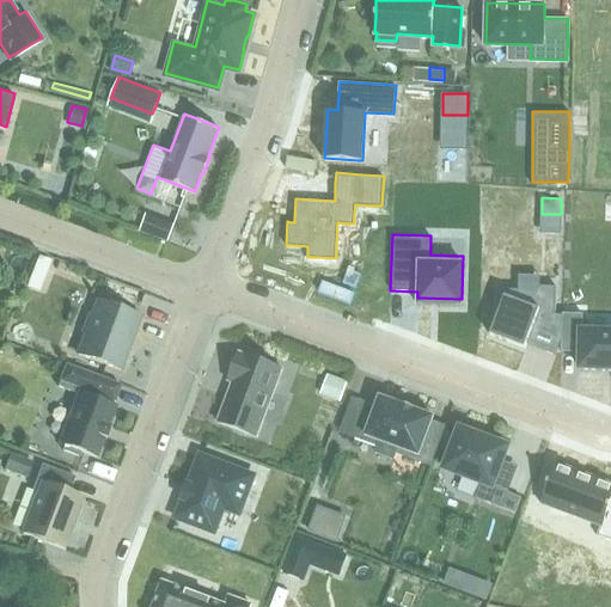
[(37,253),(32,267),(46,273),(50,258),(37,253)]
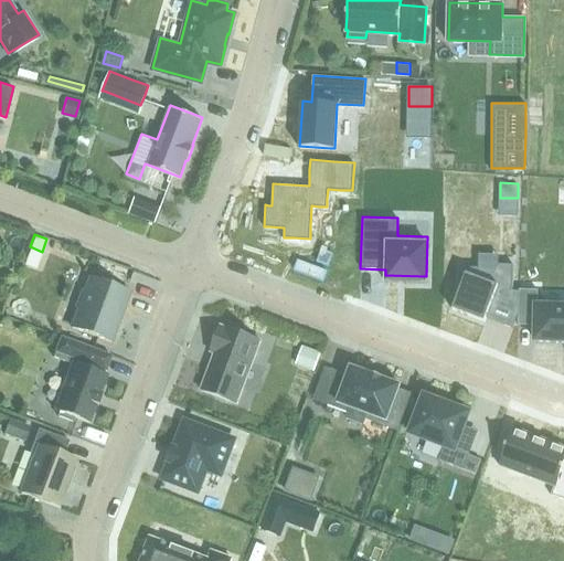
[(458,292),(453,308),(485,320),(493,297),(508,303),(512,289),(513,263),(498,263),(497,270),(479,268),(479,266),(459,266),(458,292)]
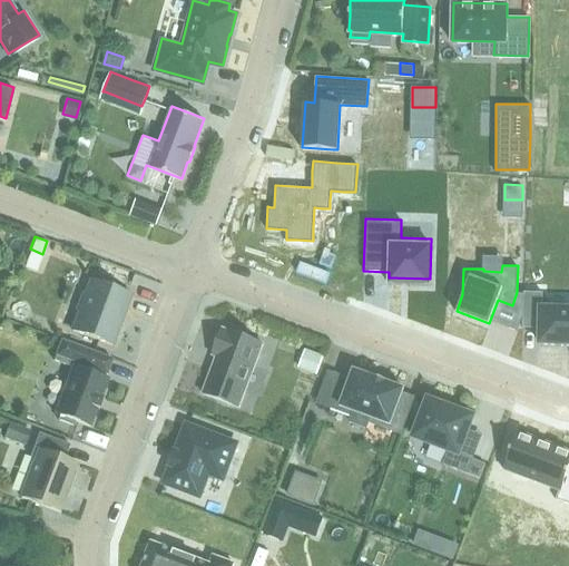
[(71,328),(111,342),(119,322),(116,320),(119,310),(123,311),(129,292),(90,277),(85,291),(81,290),(75,308),(78,309),(71,328)]
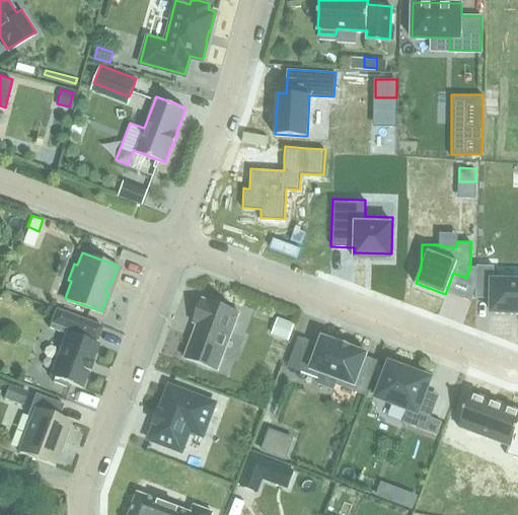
[(476,265),(475,297),(492,297),(491,311),(517,311),(517,279),(494,279),(494,265),(476,265)]
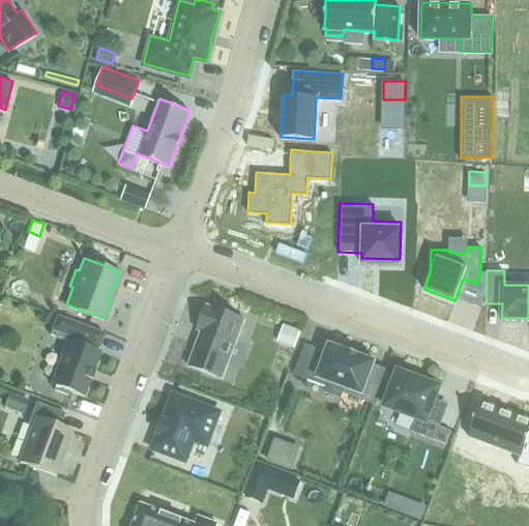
[(222,376),(243,318),(206,303),(197,328),(201,329),(187,363),(222,376)]
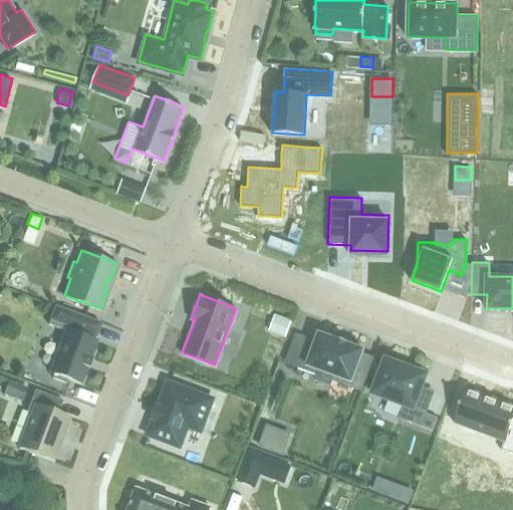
[(64,328),(48,369),(53,371),(51,375),(65,380),(66,376),(80,381),(87,365),(88,365),(91,356),(90,356),(96,339),(93,338),(94,334),(95,335),(100,321),(54,304),(47,322),(64,328)]
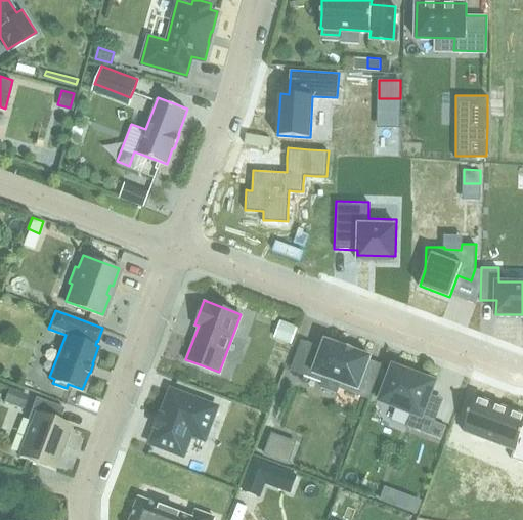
[(275,335),(291,341),(297,326),(280,319),(275,335)]
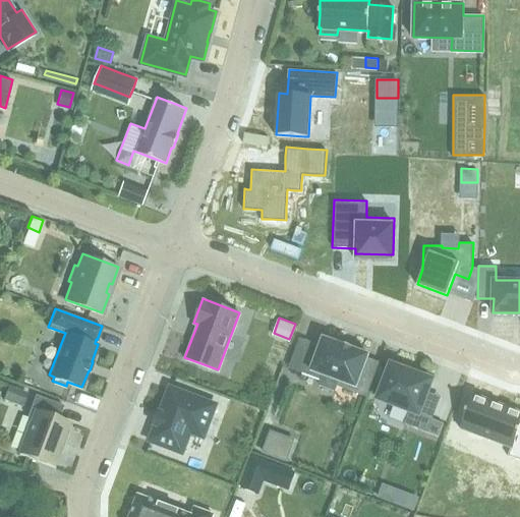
[(362,371),(368,353),(361,351),(352,347),(352,346),(350,345),(349,346),(342,344),(343,342),(340,341),(340,343),(332,340),(323,337),(318,350),(310,369),(322,374),(321,379),(319,383),(319,384),(335,389),(335,388),(337,384),(338,380),(356,387),(362,371)]
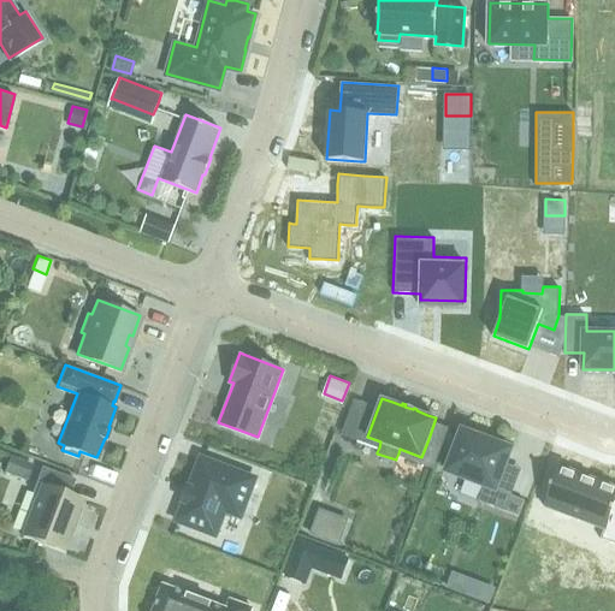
[(462,429),(448,469),(484,484),(478,498),(506,509),(512,492),(496,486),(510,448),(482,437),(484,433),(466,426),(463,431),(462,429)]
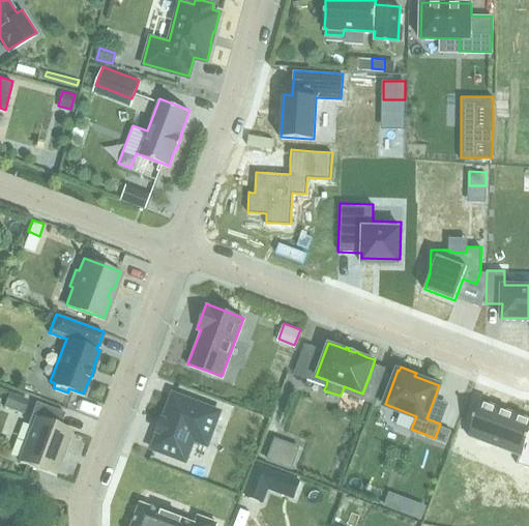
[(8,390),(2,404),(18,409),(23,396),(8,390)]
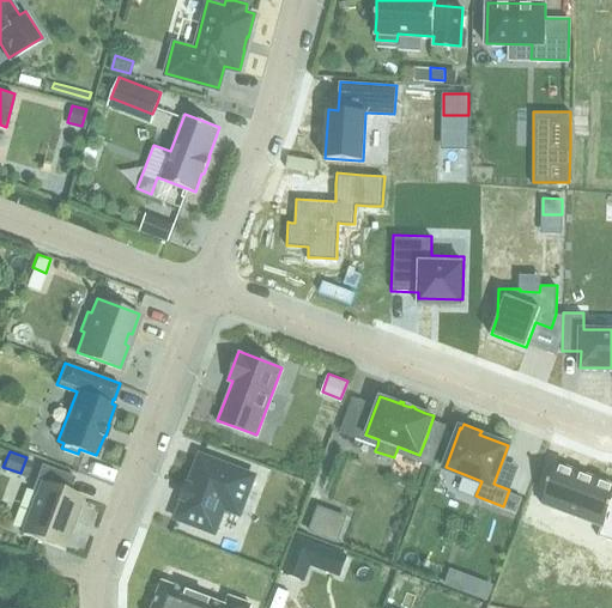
[(240,512),(254,474),(200,454),(189,482),(186,481),(185,487),(187,488),(186,493),(182,492),(180,498),(183,499),(176,517),(214,532),(224,506),(236,511),(240,512)]
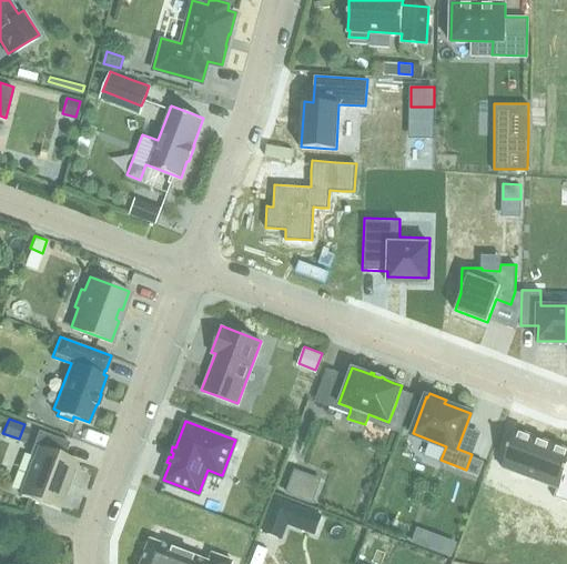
[(510,442),(502,465),(529,476),(557,486),(556,490),(554,495),(566,501),(566,500),(566,464),(566,465),(566,464),(566,447),(553,442),(515,429),(510,442)]
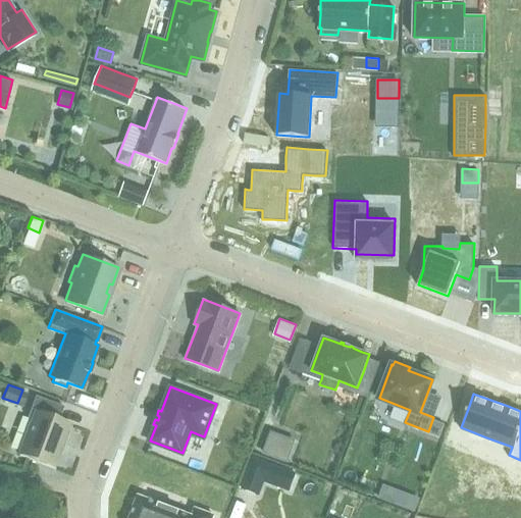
[(32,418),(19,454),(52,466),(69,421),(58,417),(63,404),(35,395),(27,416),(32,418)]
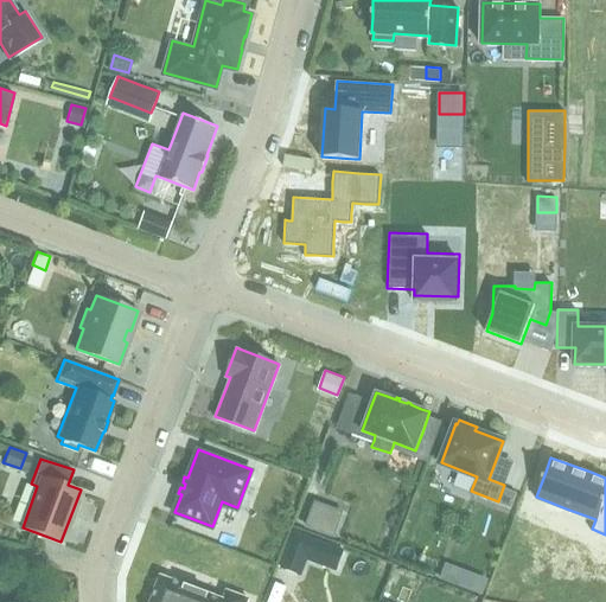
[(338,523),(342,512),(333,508),(314,501),(310,512),(306,524),(325,531),(333,535),(338,523)]
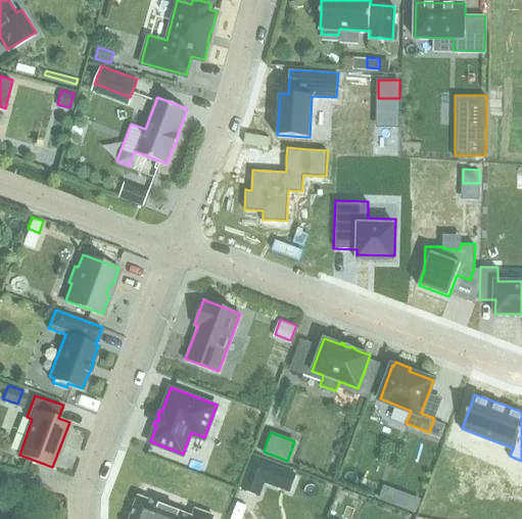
[(253,457),(241,487),(258,493),(263,480),(288,489),(295,472),(253,457)]
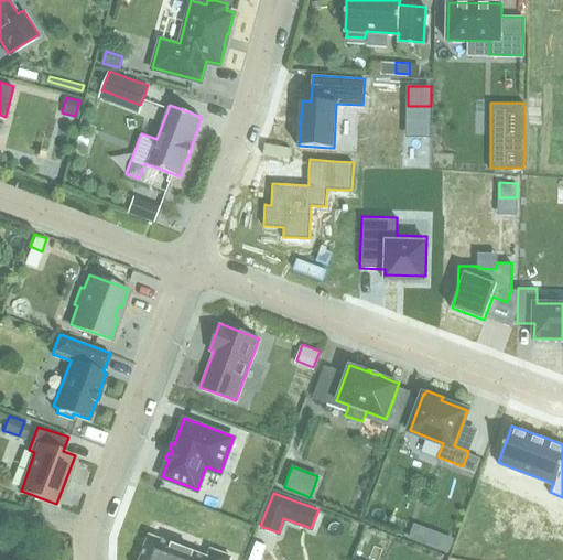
[(432,530),(426,542),(447,550),(450,544),(452,538),(451,538),(432,530)]
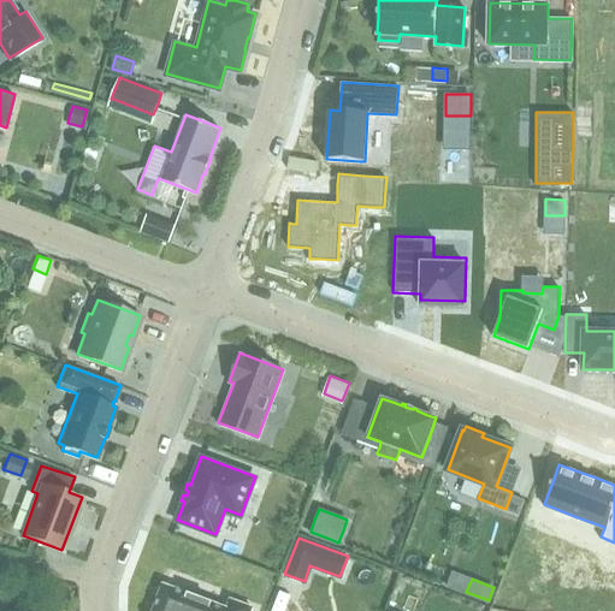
[(249,610),(252,606),(230,598),(226,606),(163,582),(152,610),(249,610)]
